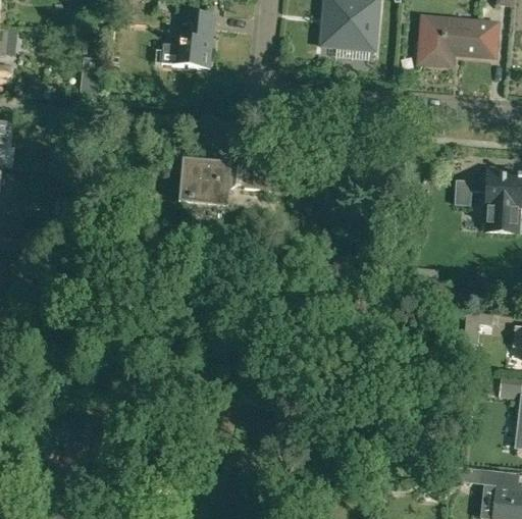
[(324,0),(320,46),(373,50),(378,0),(324,0)]
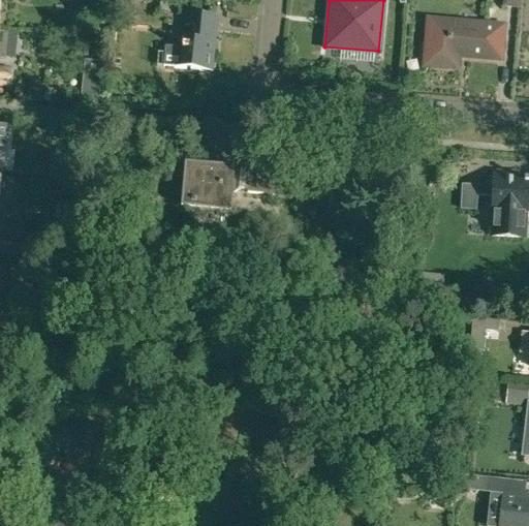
[(194,67),(212,69),(217,14),(191,11),(190,24),(193,25),(192,32),(189,31),(189,37),(183,36),(182,45),(165,43),(163,64),(173,65),(173,74),(193,76),(194,67)]
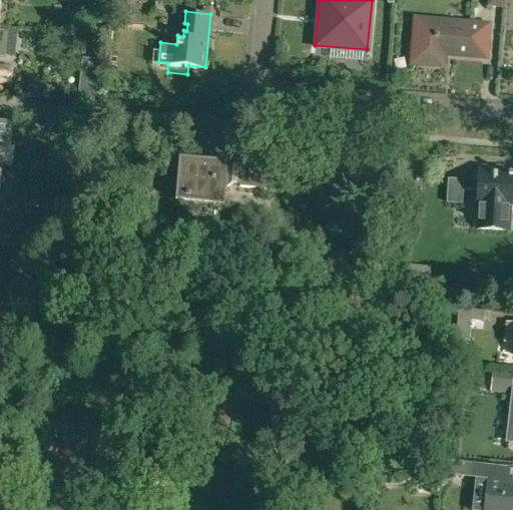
[(414,61),(445,63),(446,51),(486,55),(489,23),(417,18),(414,61)]
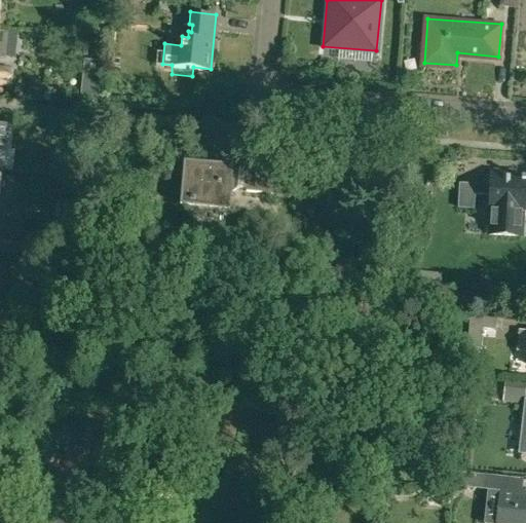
[(105,58),(88,57),(85,88),(102,90),(105,58)]
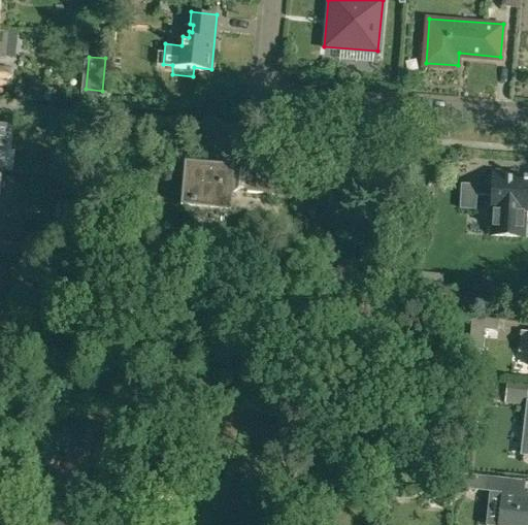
[(28,60),(27,73),(40,73),(40,60),(28,60)]
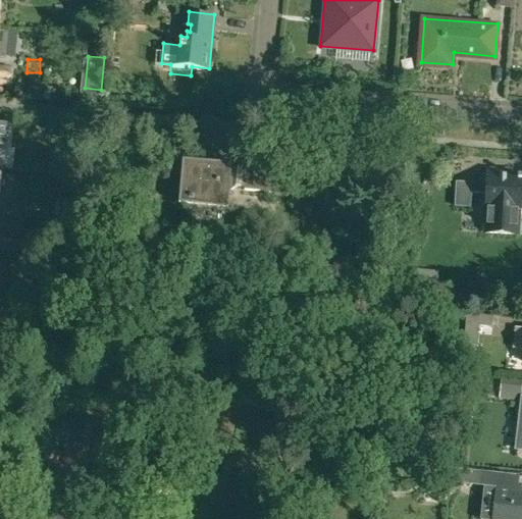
[(0,84),(11,85),(12,65),(0,64),(0,84)]
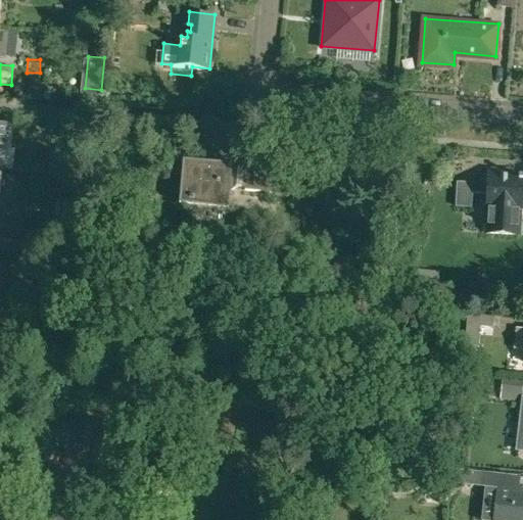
[(29,81),(28,94),(42,95),(43,82),(29,81)]
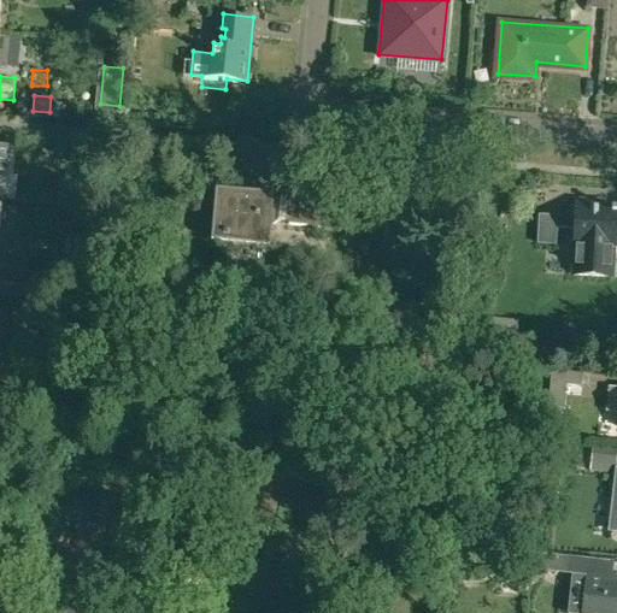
[(212,239),(269,245),(271,219),(322,224),(323,214),(333,214),(336,169),(299,165),(298,178),(286,177),(285,196),(270,195),(270,194),(217,189),(213,233),(212,239)]
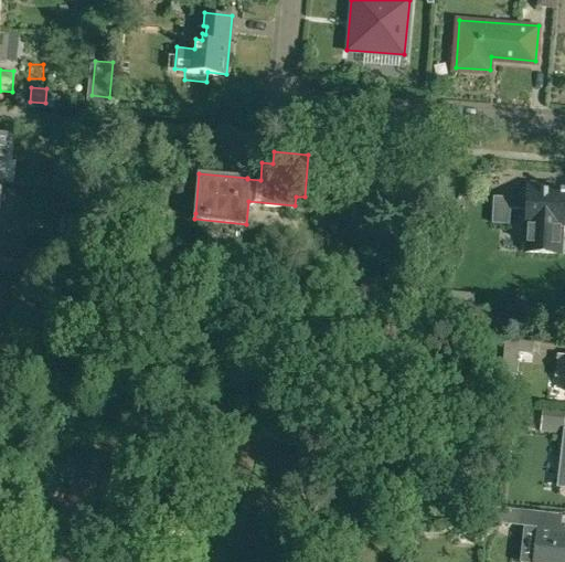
[(509,205),(525,207),(524,222),(525,222),(523,248),(562,251),(564,223),(564,222),(564,191),(550,191),(551,183),(526,182),(525,197),(493,195),(492,220),(508,221),(509,205)]
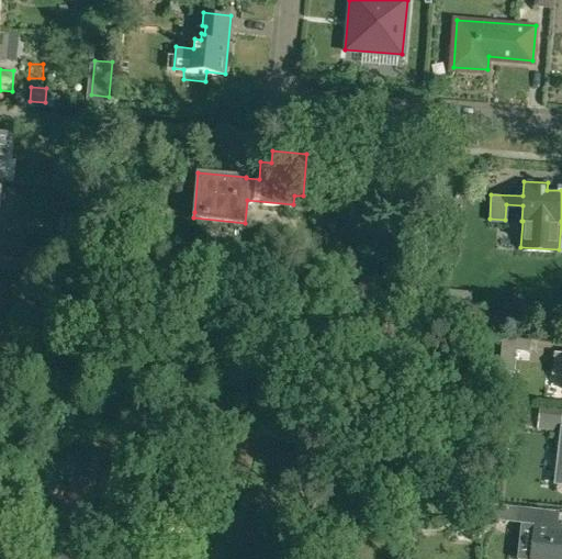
[(0,249),(24,253),(26,234),(0,232),(0,249)]
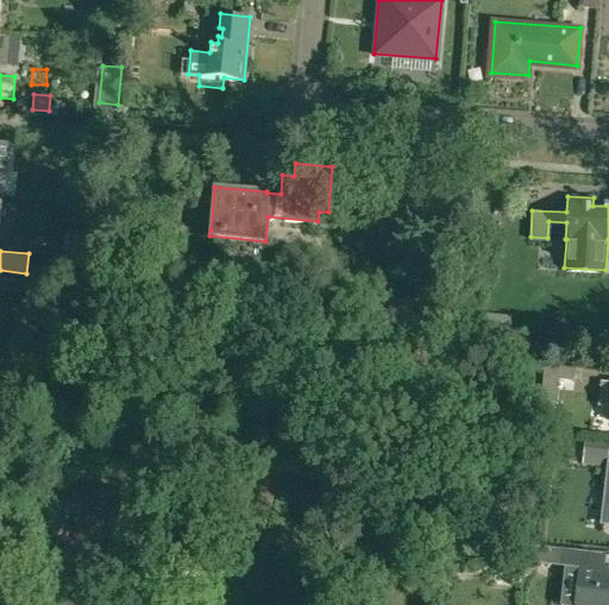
[(487,336),(507,339),(510,314),(490,312),(487,336)]
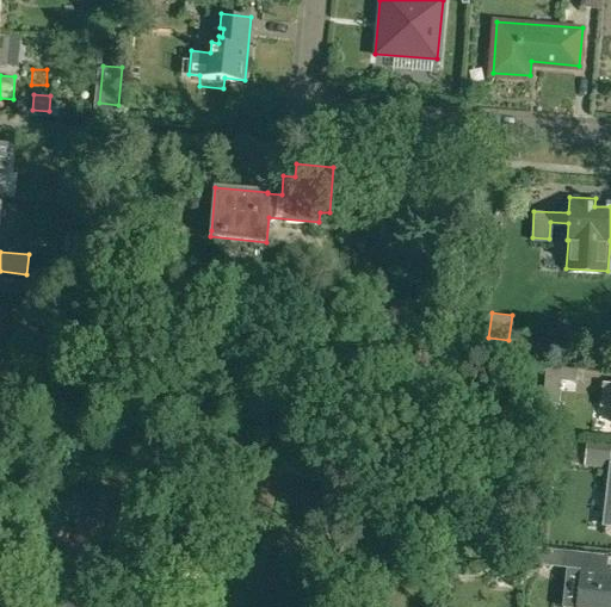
[(555,402),(559,402),(560,391),(580,392),(581,379),(572,378),(574,363),(545,360),(541,401),(555,402)]
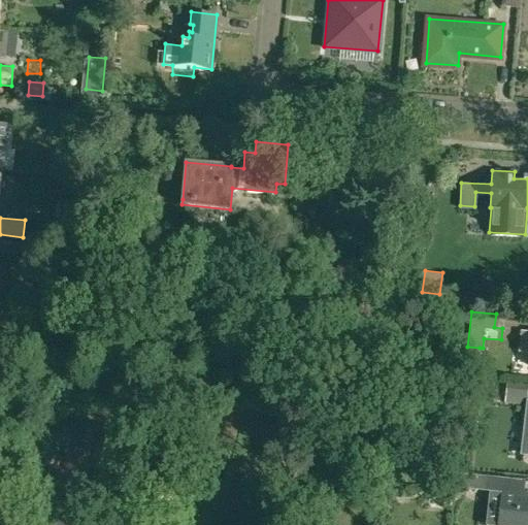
[(527,352),(526,364),(527,364),(527,329),(521,329),(518,350),(527,350),(527,352)]
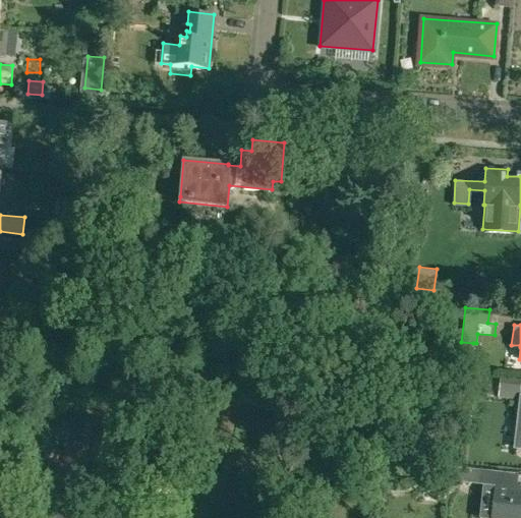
[(498,396),(519,398),(520,379),(520,377),(486,373),(486,380),(499,381),(498,396)]
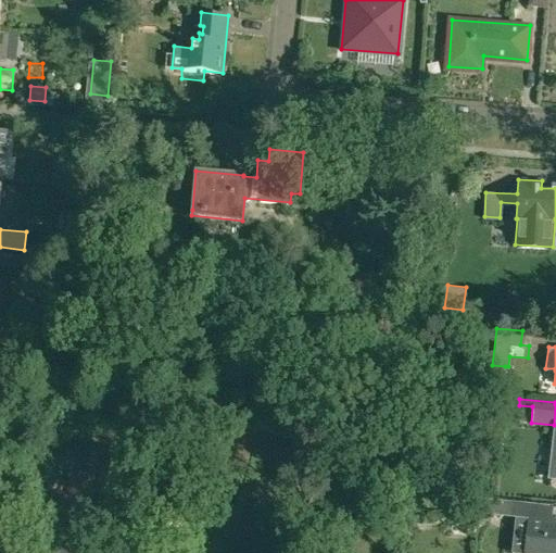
[(265,488),(285,493),(297,449),(277,444),(265,488)]
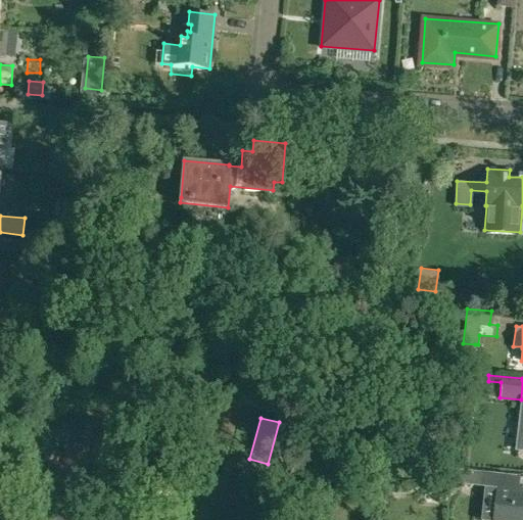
[(45,460),(57,463),(60,452),(48,448),(45,460)]
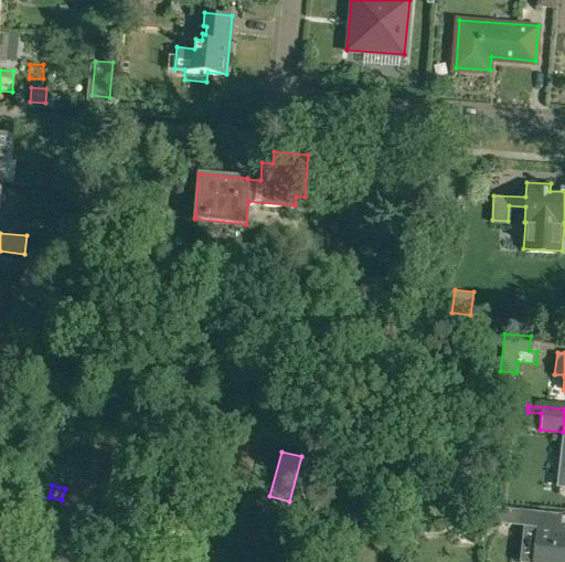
[(507,508),(484,506),(482,520),(504,522),(507,508)]
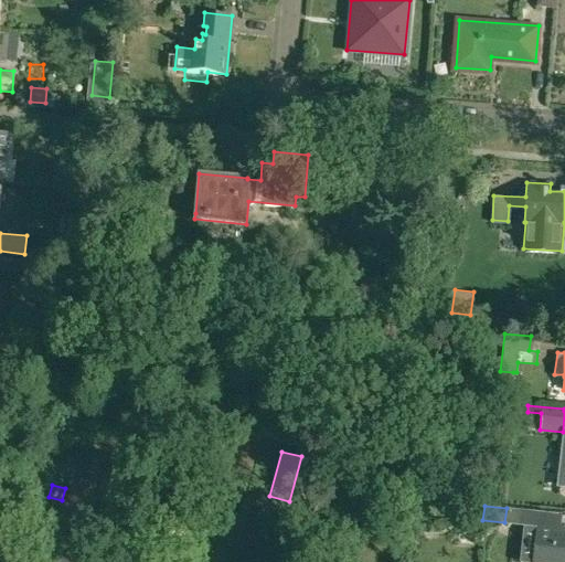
[(264,507),(262,515),(283,521),(285,512),(264,507)]
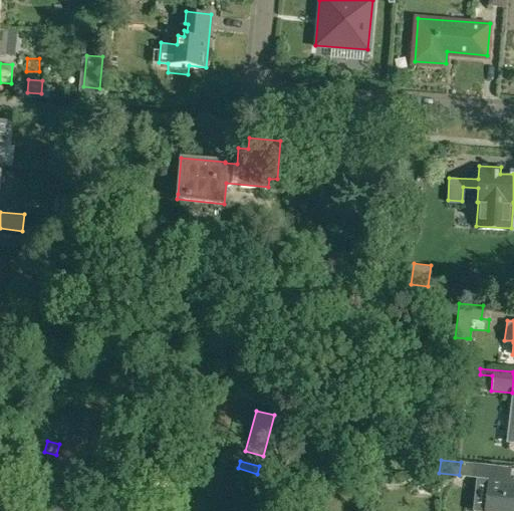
[(513,510),(513,479),(507,479),(508,467),(479,463),(477,477),(487,478),(483,510),(513,510)]
